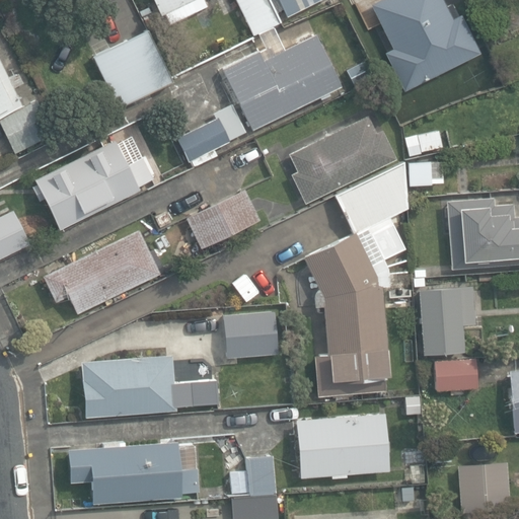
[(163,12),(169,23),(206,5),(203,0),(153,0),(160,13),(163,12)]
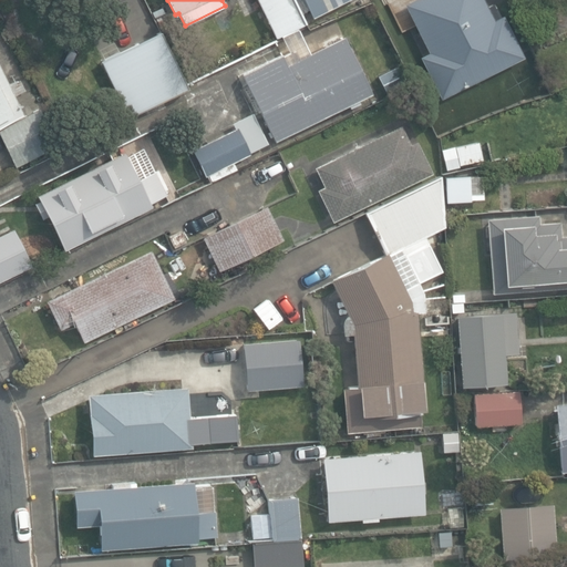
[(258,0),(276,37),(306,22),(295,0),(258,0)]
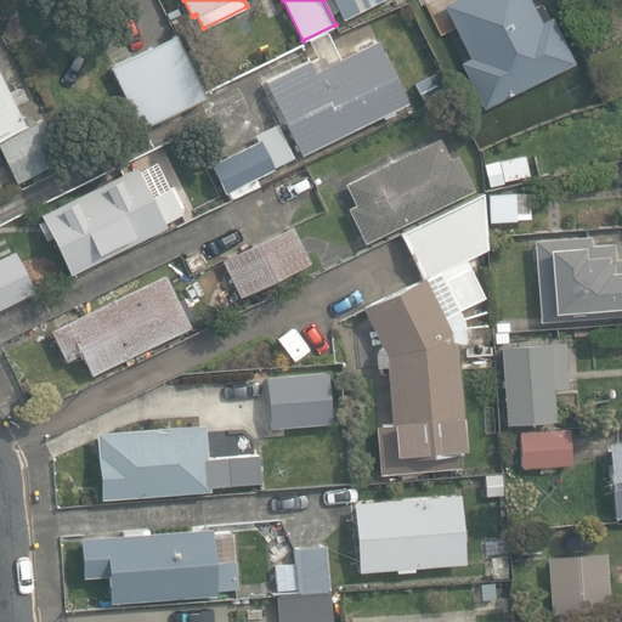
[(329,0),(340,18),(375,0),(329,0)]
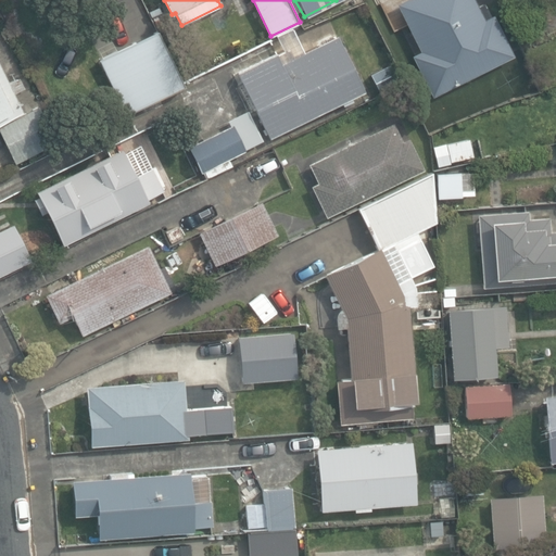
[(413,54),(432,96),(512,55),(492,15),(484,20),(474,0),(404,0),(397,3),(420,50),(413,54)]
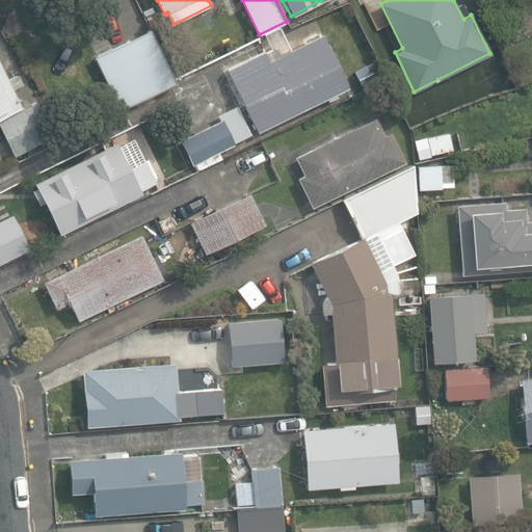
[(283,36),(281,28),(270,31),(273,40),(283,36)]
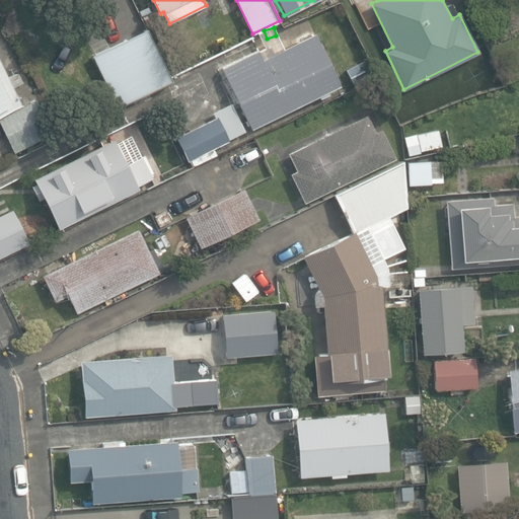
[(118,107),(171,81),(146,29),(92,56),(118,107)]
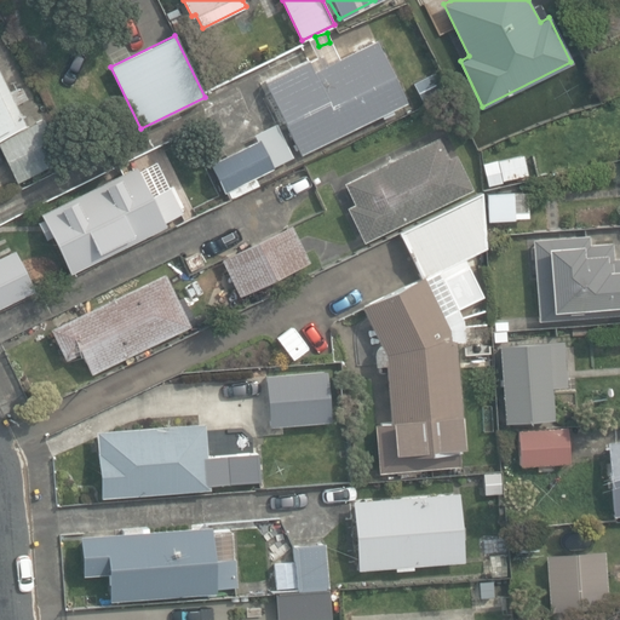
[(265,80),(302,153),(406,101),(375,40),(314,70),(308,59),(265,80)]
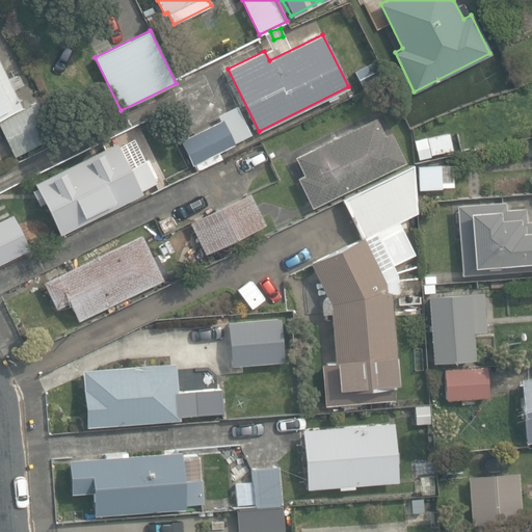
[(0,126),(15,157),(55,138),(38,100),(22,107),(15,91),(24,87),(18,74),(7,79),(0,60),(0,126)]
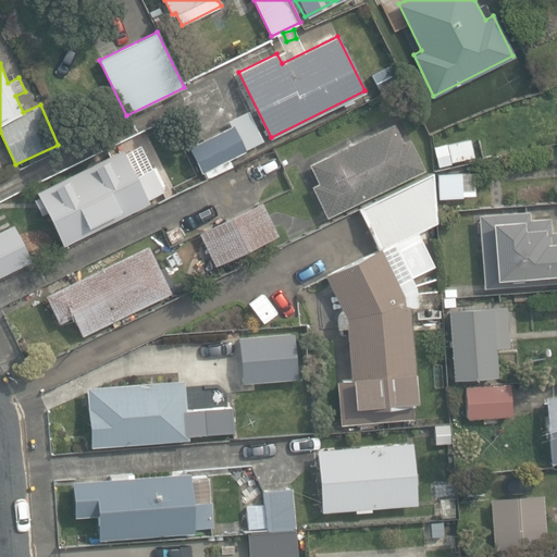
[(189,147),(201,171),(245,150),(245,148),(261,140),(247,111),(229,121),(232,126),(189,147)]
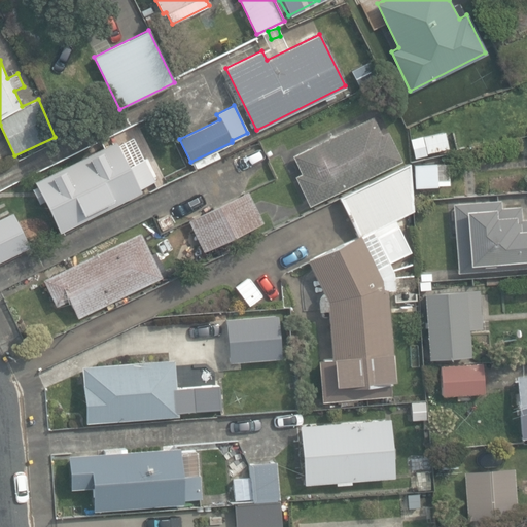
[(296,176),(310,204),(400,160),(387,132),(381,134),(373,116),(293,155),(303,173),(296,176)]
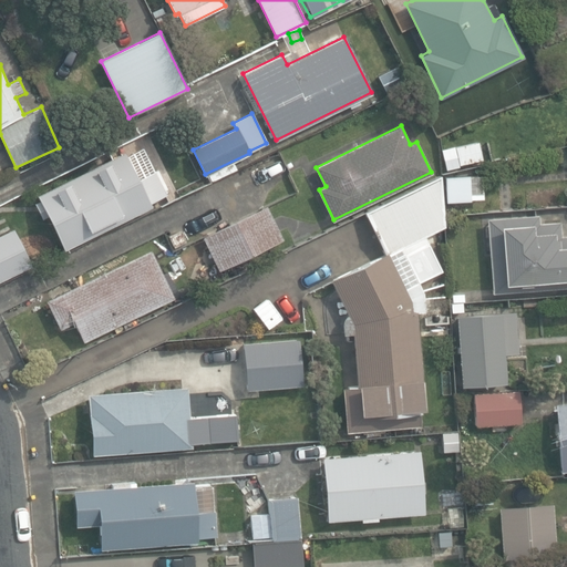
[(455,146),(460,165),(483,160),(480,142),(455,146)]
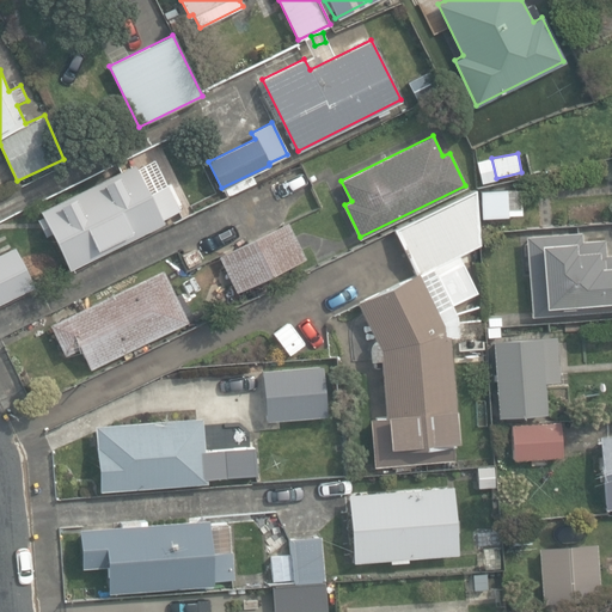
[(41,210),(68,268),(164,221),(161,218),(179,209),(167,184),(150,193),(135,164),(41,210)]
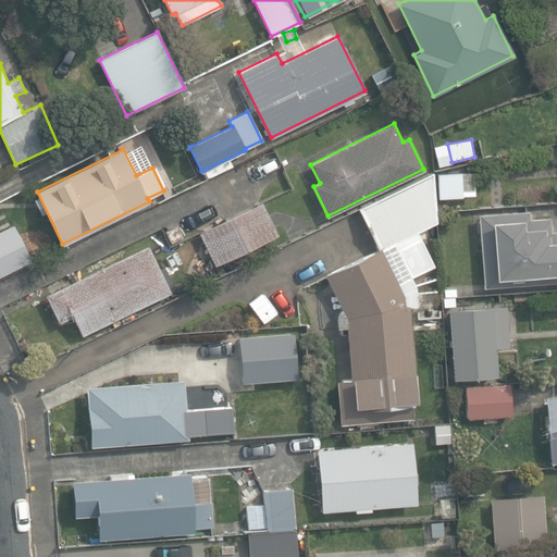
[(157,163),(164,182),(183,174),(175,156),(157,163)]
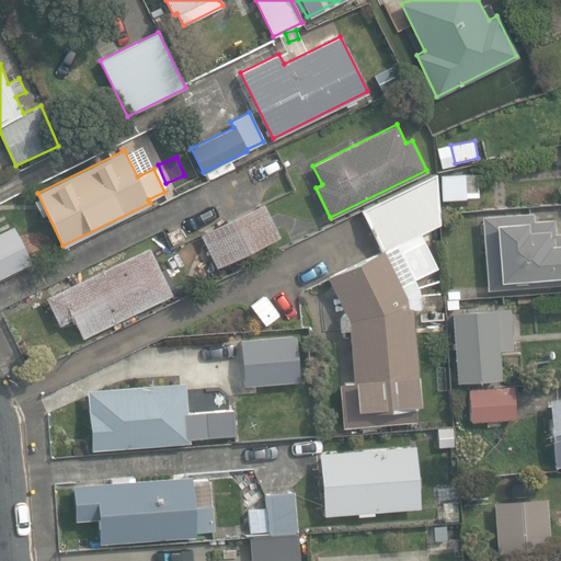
[(343,428),(414,422),(418,405),(411,311),(419,308),(418,289),(412,279),(400,285),(385,252),(438,225),(435,172),(361,212),(380,250),(327,278),(343,312),(339,315),(341,335),(346,334),(351,380),(339,381),(343,428)]
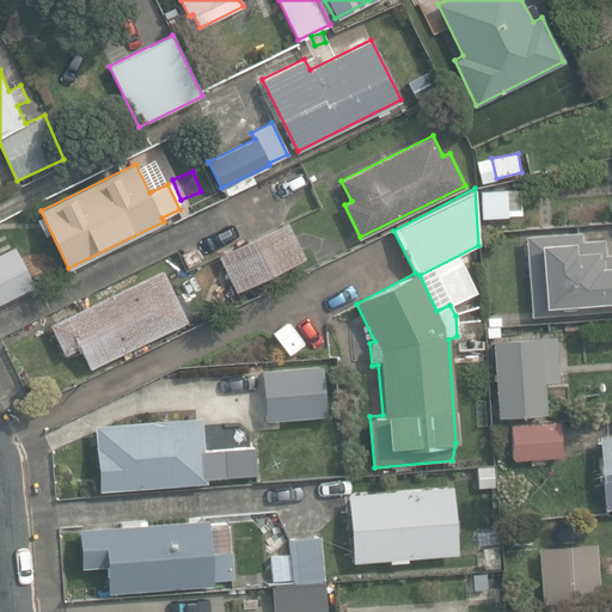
[(479,218),(507,216),(506,189),(478,190),(479,218)]
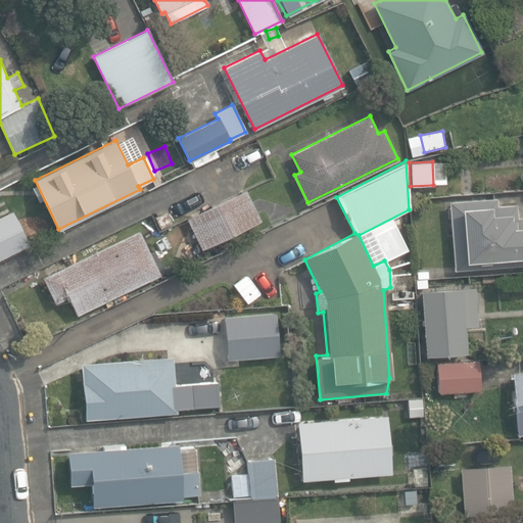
[(187,219),(202,249),(262,221),(246,190),(187,219)]
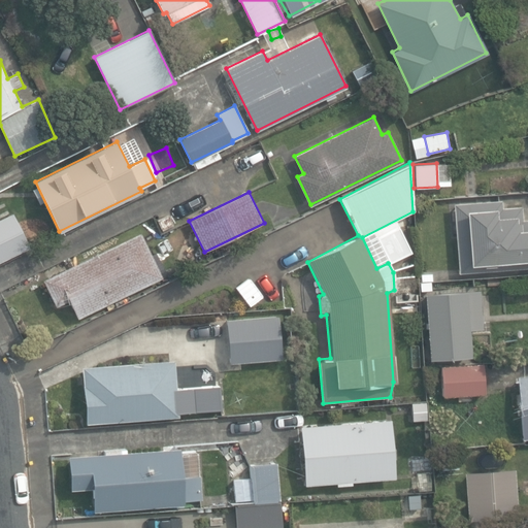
[(453,203),(457,271),(527,267),(527,219),(524,219),(523,205),(502,206),(502,200),(453,203)]
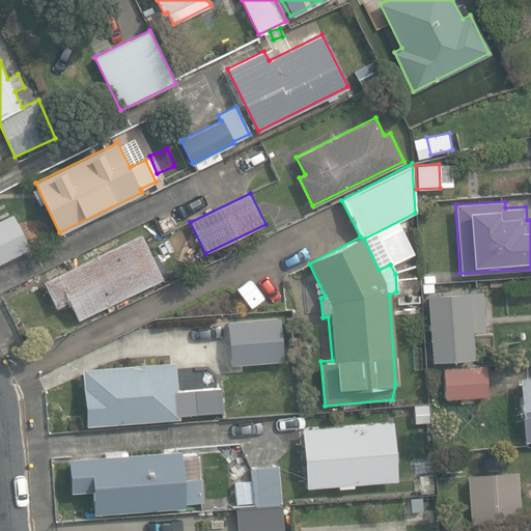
[(0,220),(0,261),(29,248),(12,214),(0,220)]
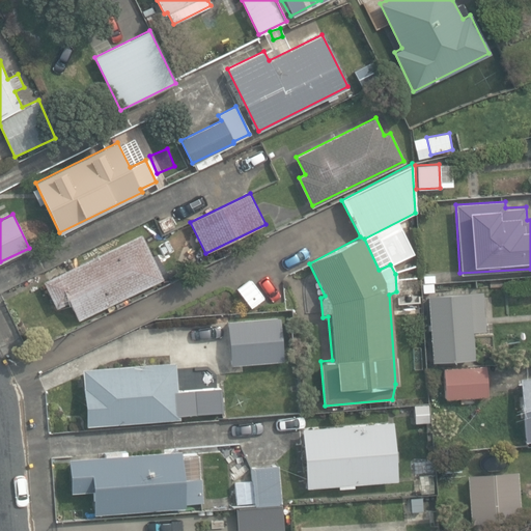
[(68,301),(78,319),(163,278),(140,233),(43,281),(56,307),(68,301)]
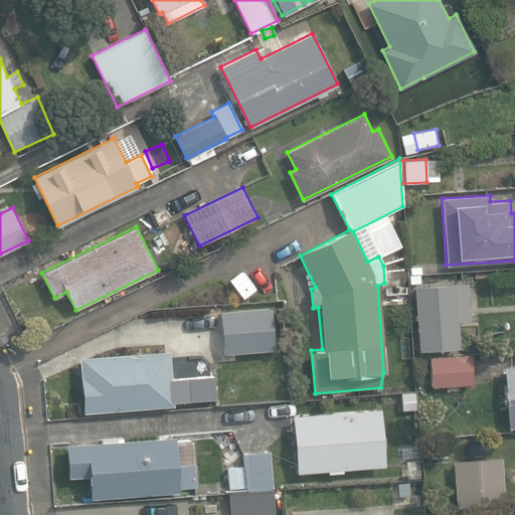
[(214,342),(248,338),(245,310),(210,314),(214,342)]
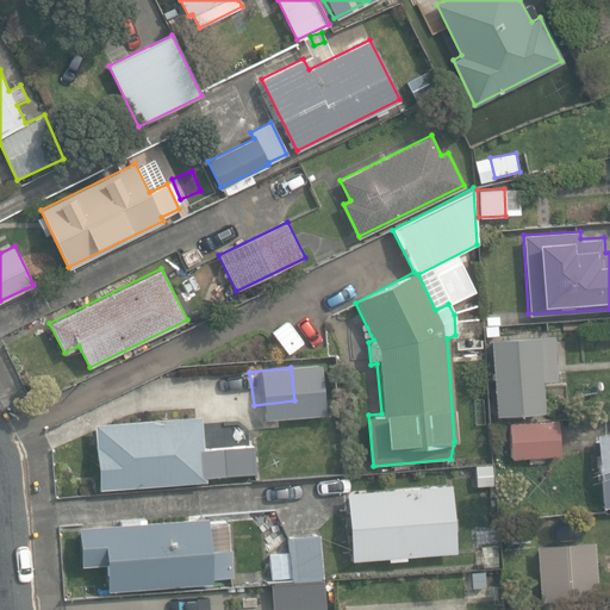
[(94,423),(99,489),(206,481),(206,475),(254,472),(251,444),(203,448),(200,415),(94,423)]
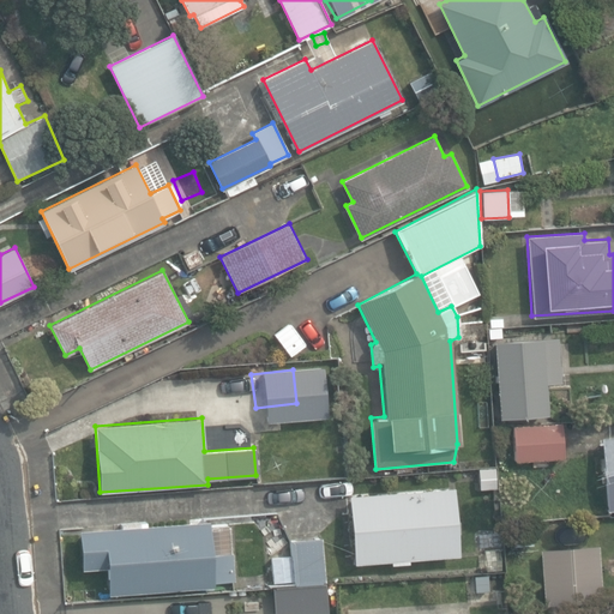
[(511,427),(515,463),(564,458),(560,423),(511,427)]
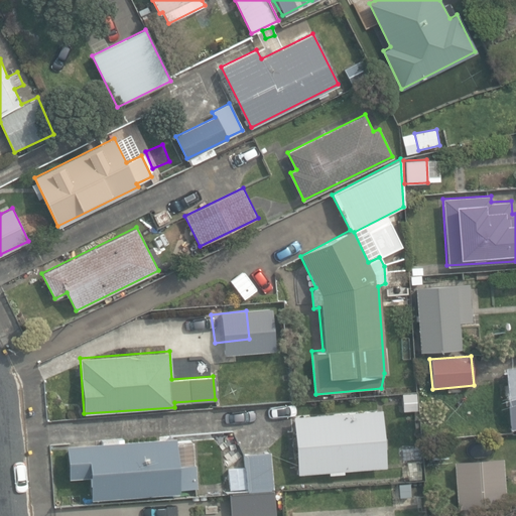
[(515,366),(507,367),(510,427),(515,426),(515,366)]
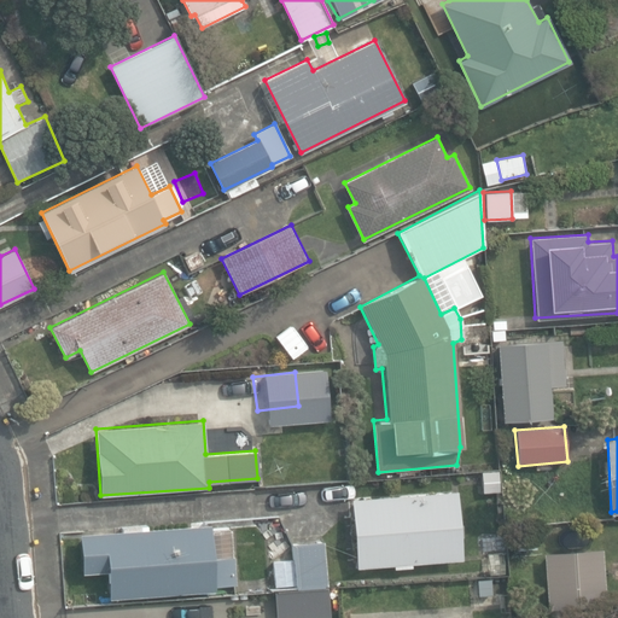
[(496,471),(481,472),(482,488),(497,487),(496,471)]
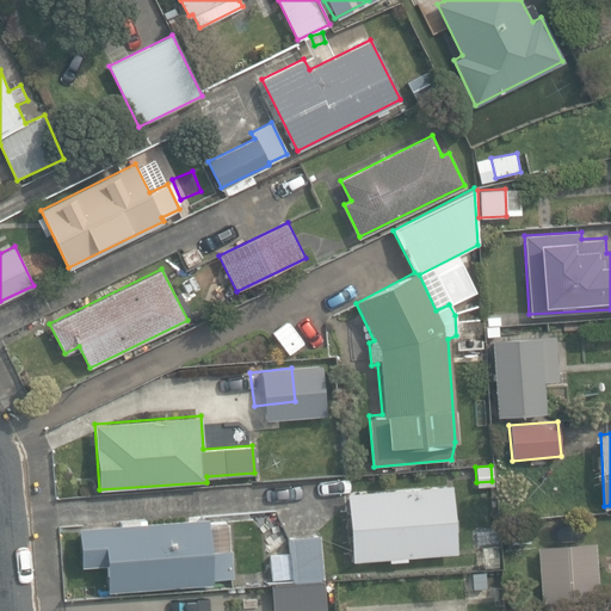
[(388,557),(388,561),(406,560),(406,556),(457,553),(452,483),(349,492),(353,560),(388,557)]
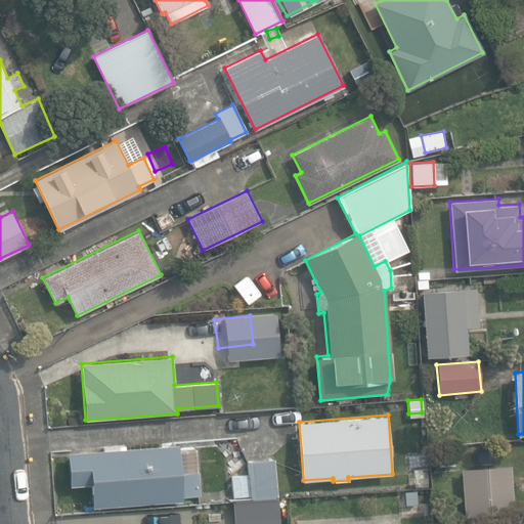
[(91,484),(92,505),(184,499),(184,495),(201,494),(200,472),(198,472),(195,445),(69,452),(70,485),(91,484)]
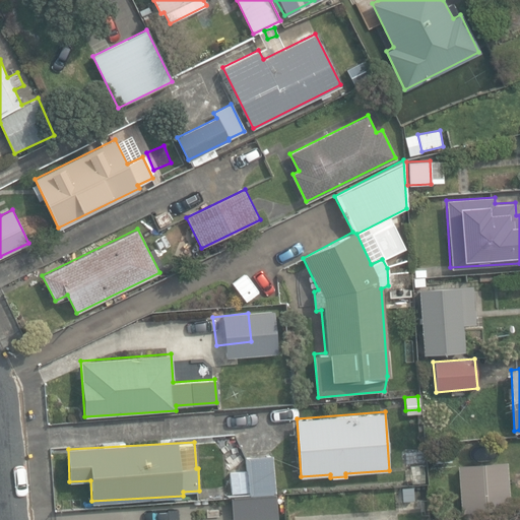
[(274,493),(271,456),(246,459),(249,495),(274,493)]
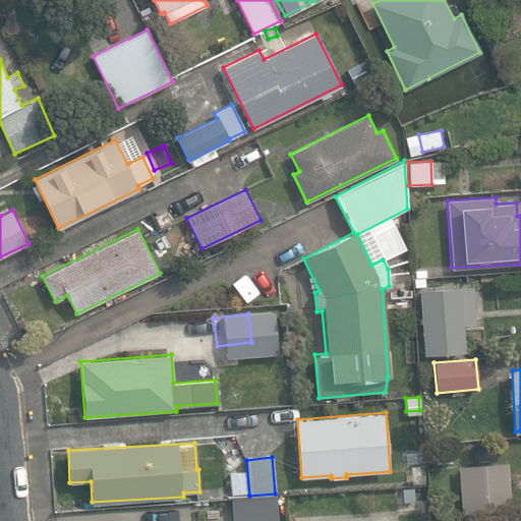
[(459,465),(463,512),(511,509),(508,461),(459,465)]
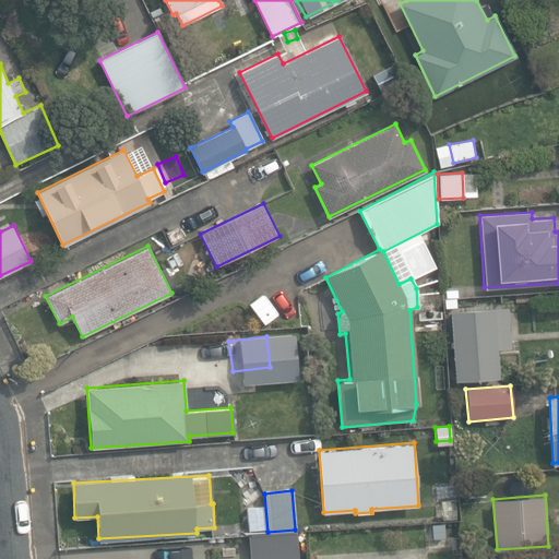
[(263,507),(245,509),(247,531),(265,530),(263,507)]
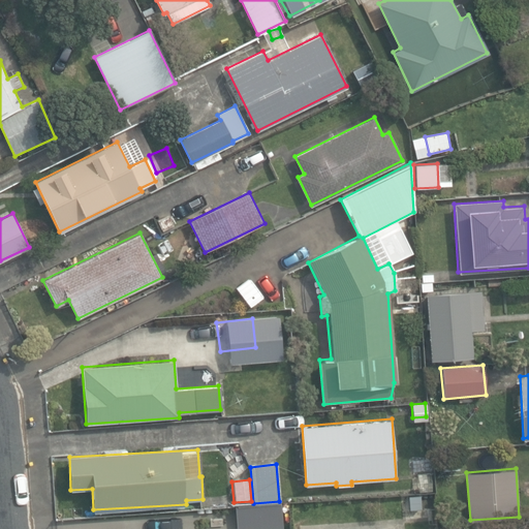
[(236,528),(269,528),(282,528),(280,503),(235,506),(236,528)]
